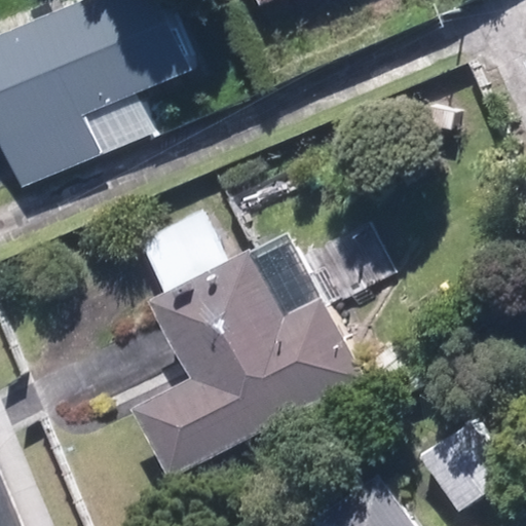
[(0,142),(22,190),(105,153),(89,119),(193,72),(160,0),(65,0),(64,0),(34,0),(0,15),(0,142)]
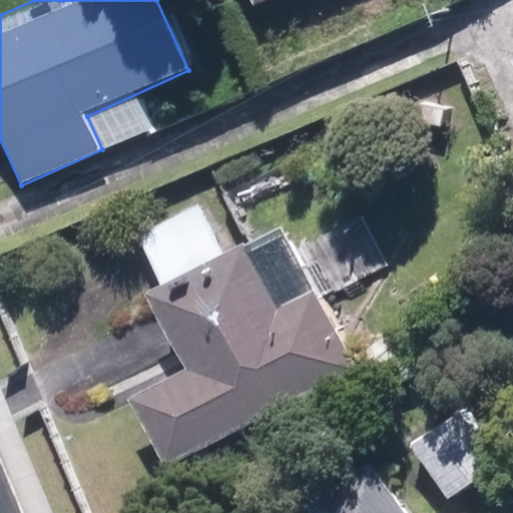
[(279,0),(252,0),(259,10),(279,0)]
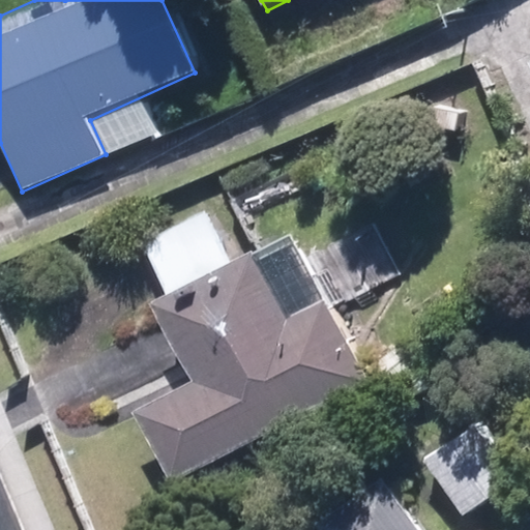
[(367,386),(295,241),(256,261),(251,249),(232,259),(207,210),(140,243),(164,293),(147,301),(187,380),(137,405),(175,481),(367,386)]
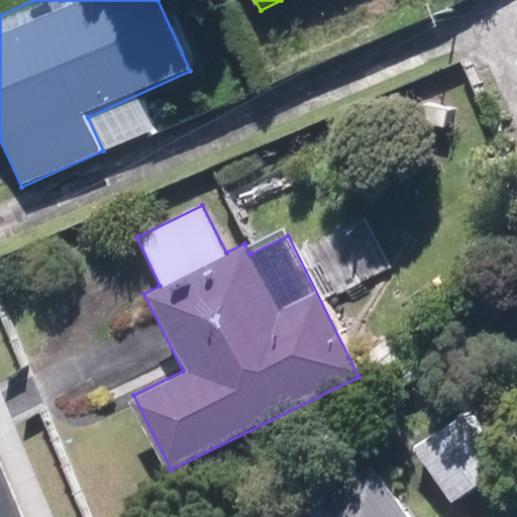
[(470,403),(412,445),(453,503),(512,459),(470,403)]
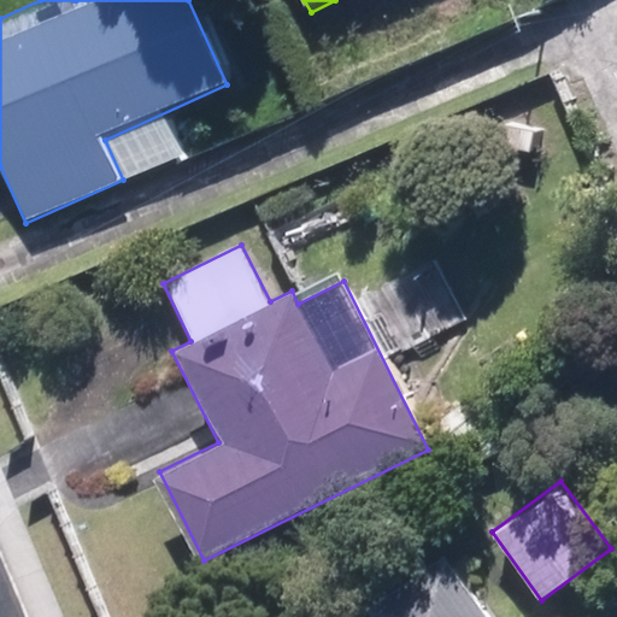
[(493,616),(453,564),(381,616),(493,616)]
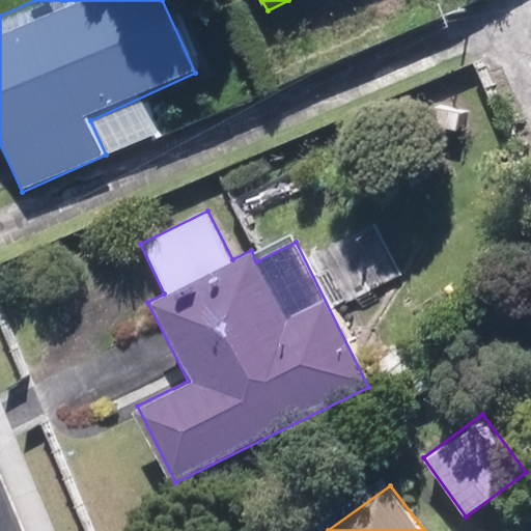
All buildings are outlined.
